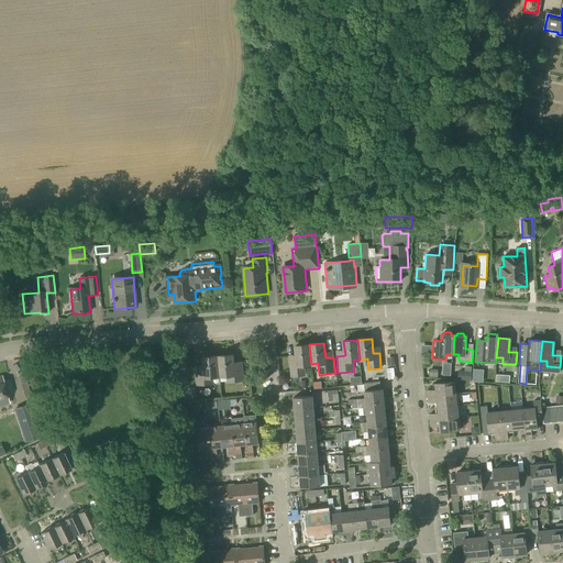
[(302,365),(311,364),(309,344),(296,346),(297,361),(290,362),(291,376),(304,375),(302,365)]
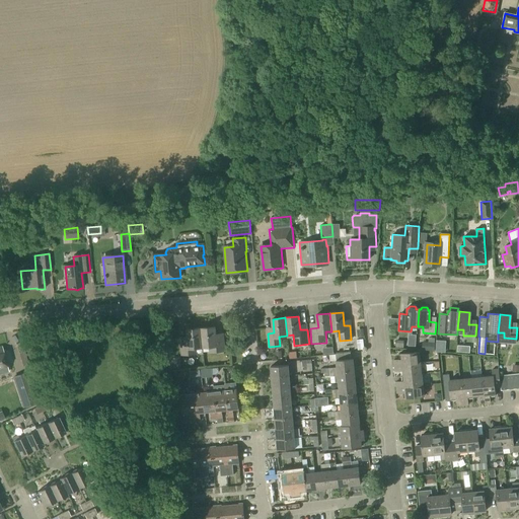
[(201,328),(203,347),(209,347),(210,353),(224,352),(222,338),(215,338),(214,327),(201,328)]
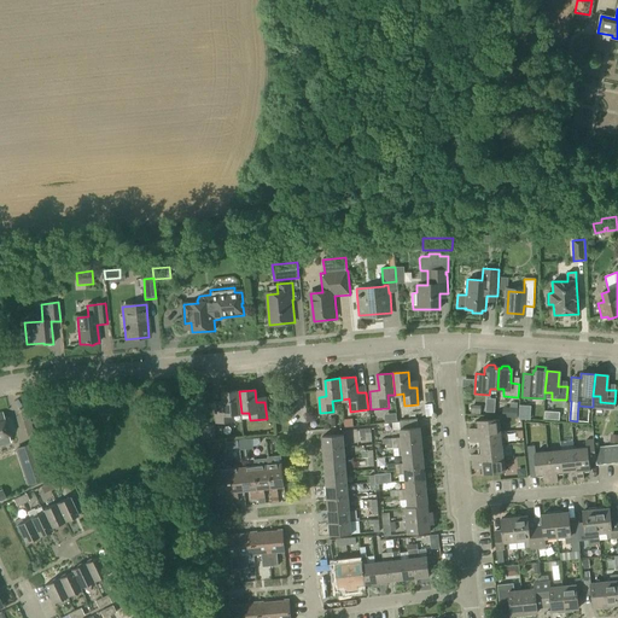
[(233,414),(242,413),(239,391),(222,392),(223,406),(214,407),(215,424),(234,421),(233,414)]
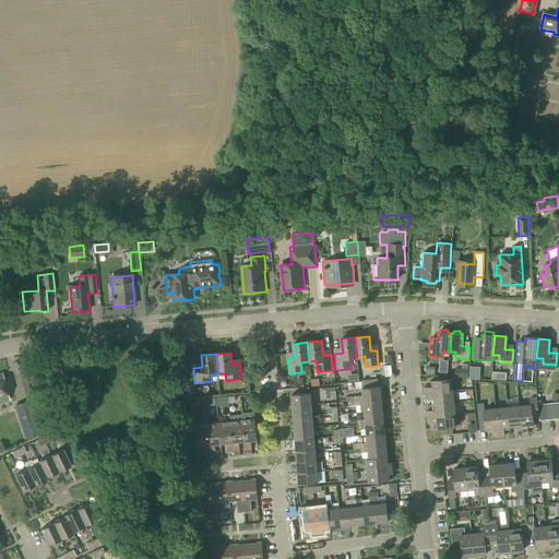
[(470,370),(468,370),(468,369),(455,368),(454,378),(467,378),(467,377),(468,377),(470,378),(470,370)]
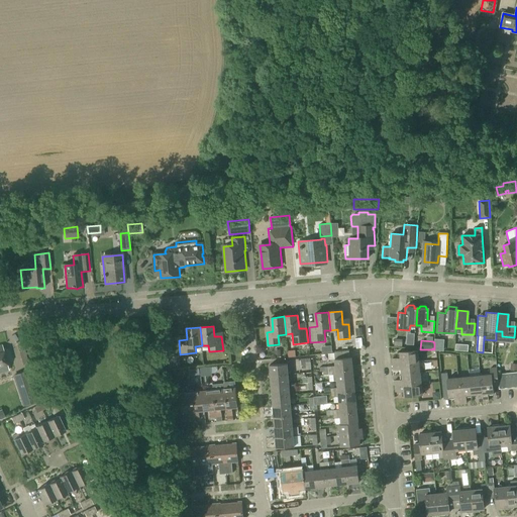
[(393,366),(419,363),(417,350),(400,352),(400,357),(392,358),(393,366)]
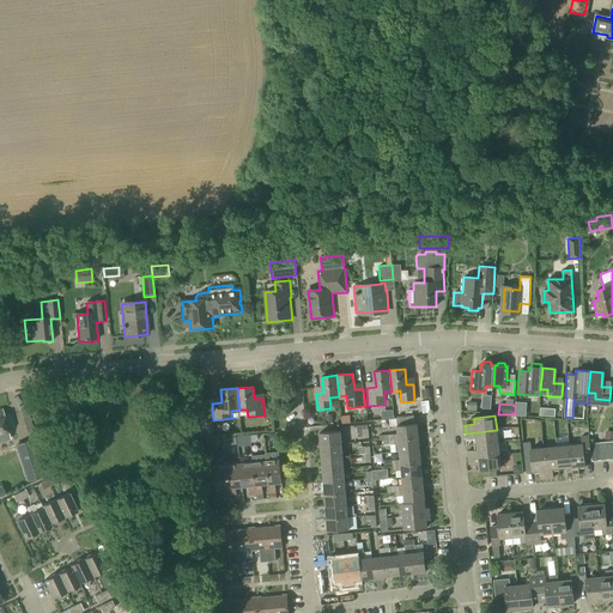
[(200,436),(213,435),(212,423),(204,423),(205,430),(200,431),(200,436)]
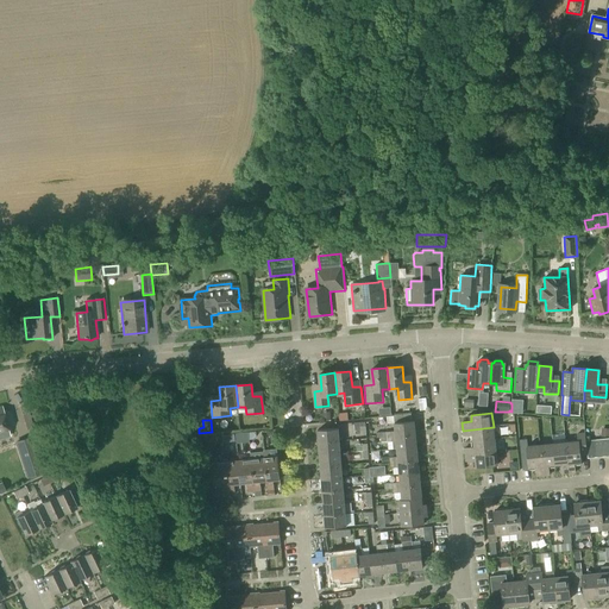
[(381,438),(415,434),(414,421),(395,422),(395,431),(380,433),(381,438)]
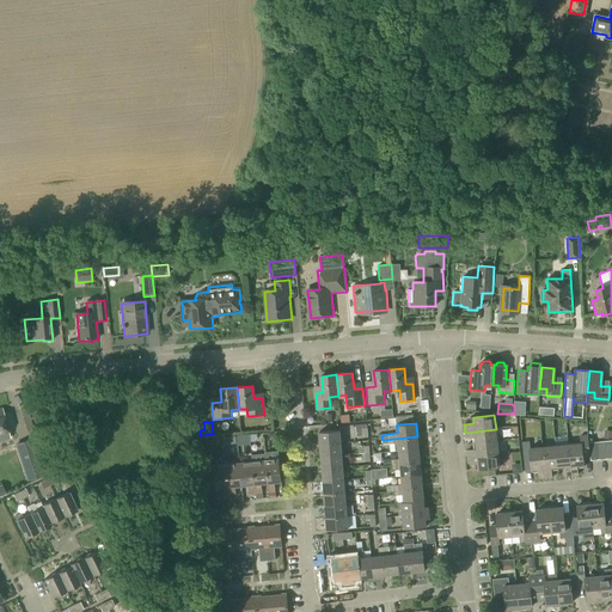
[(476,444),(497,442),(496,429),(465,433),(465,438),(475,436),(476,444)]
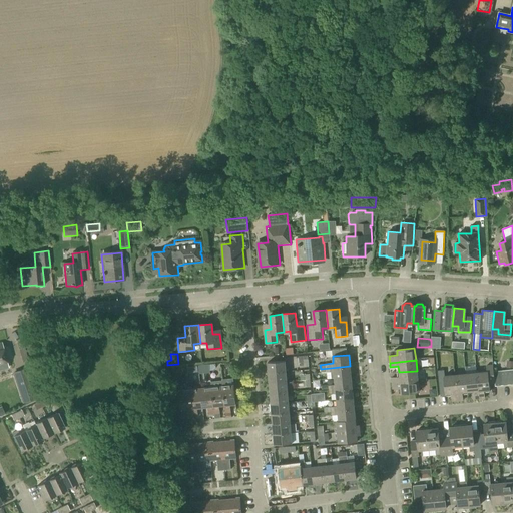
[(269,373),(286,372),(285,361),(268,363),(269,373)]
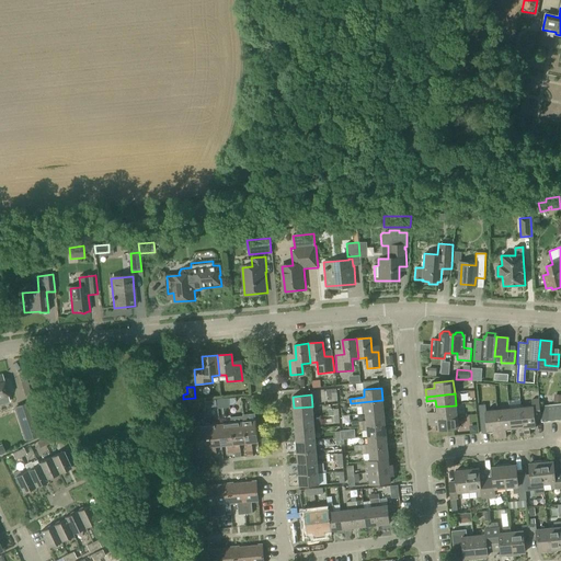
[(522,408),(524,436),(529,435),(529,426),(535,426),(535,420),(541,420),(539,399),(531,399),(533,407),(522,408)]
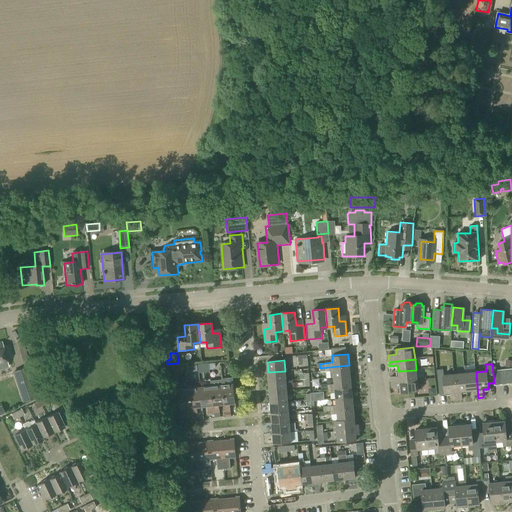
[(334,377),(350,375),(349,365),(320,368),(320,372),(330,371),(331,378),(334,377)]
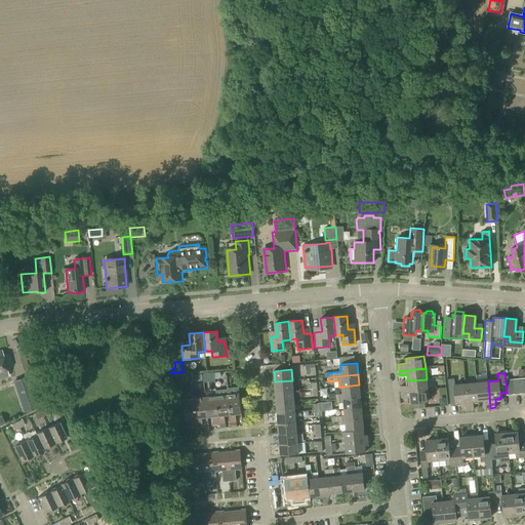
[(31,375),(13,380),(24,412),(41,407),(31,375)]
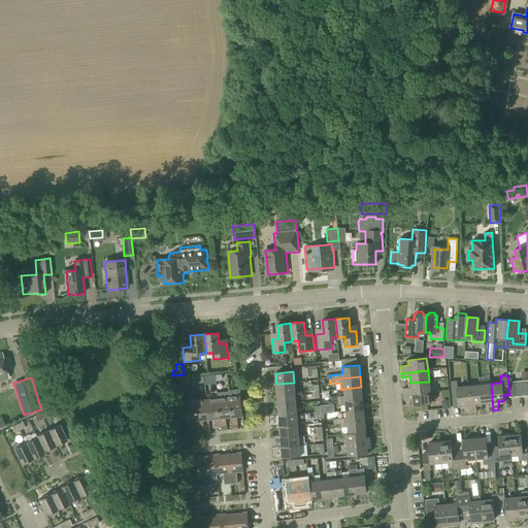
[(470,413),(468,386),(458,387),(457,381),(451,382),(452,397),(458,396),(459,405),(464,404),(465,413),(470,413)]
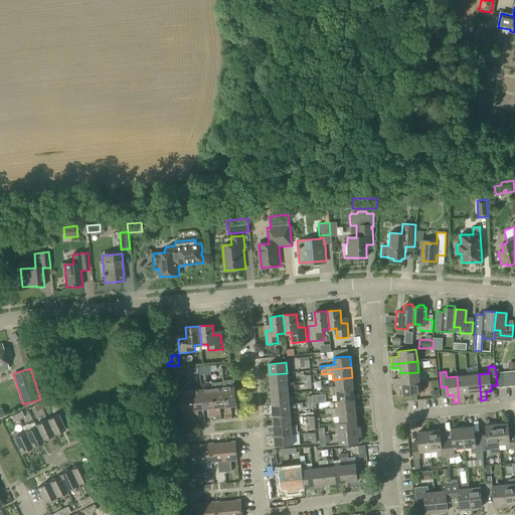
[(504,387),(511,386),(510,371),(503,372),(504,387)]
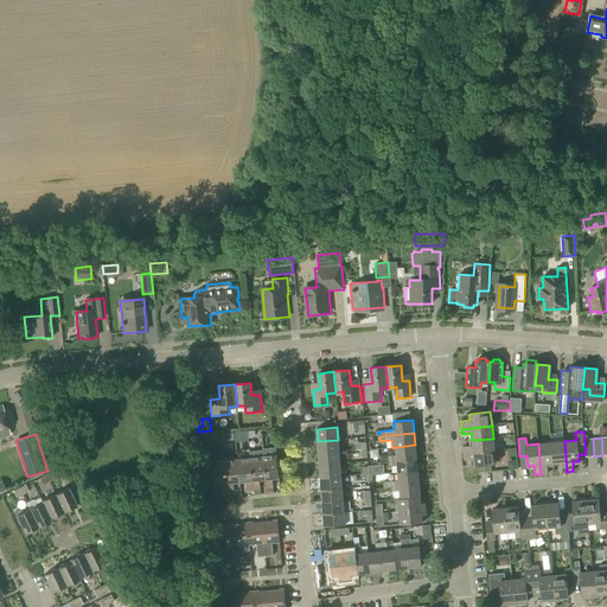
[(464,454),(494,451),(493,439),(472,440),(472,446),(462,447),(464,454)]
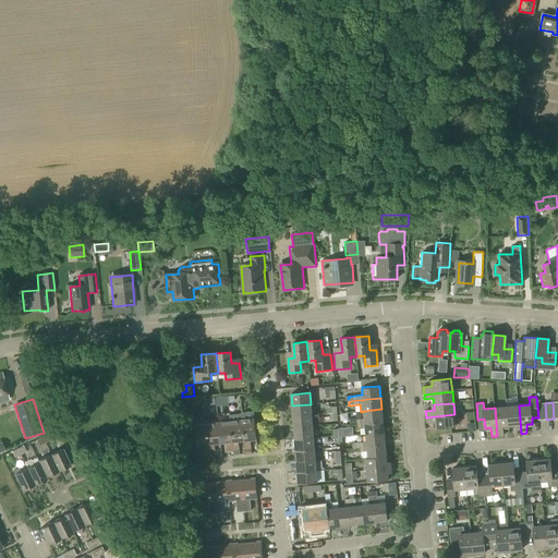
[(538,420),(546,420),(545,403),(537,404),(538,420)]
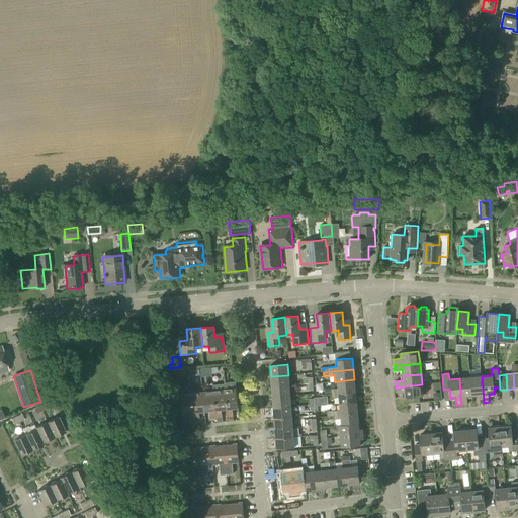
[(272,386),(288,385),(288,375),(271,376),(272,386)]
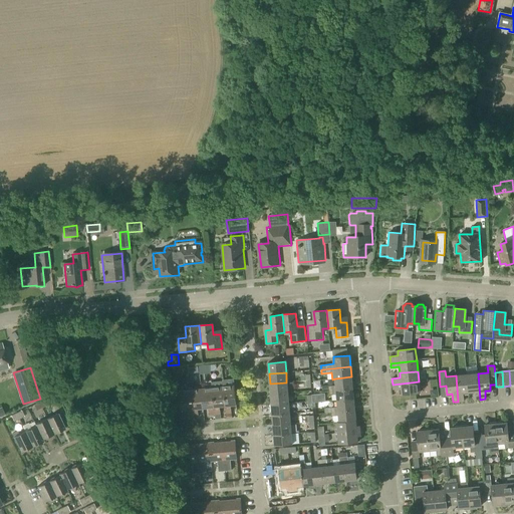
[(474,400),(480,400),(478,373),(467,374),(469,393),(474,392),(474,400)]
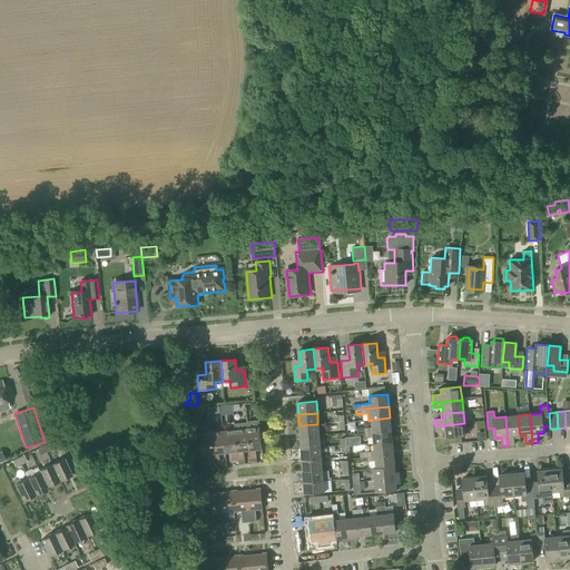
[(513,435),(520,435),(518,415),(505,416),(508,445),(514,444),(513,435)]
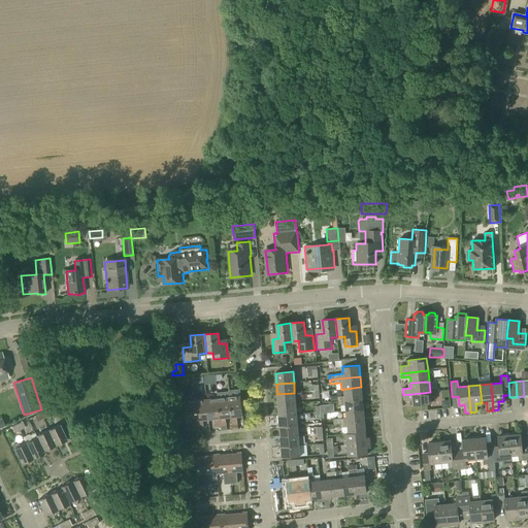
[(332,401),(362,398),(361,387),(344,389),(344,396),(337,397),(337,396),(330,396),(331,402),(332,402),(332,401)]
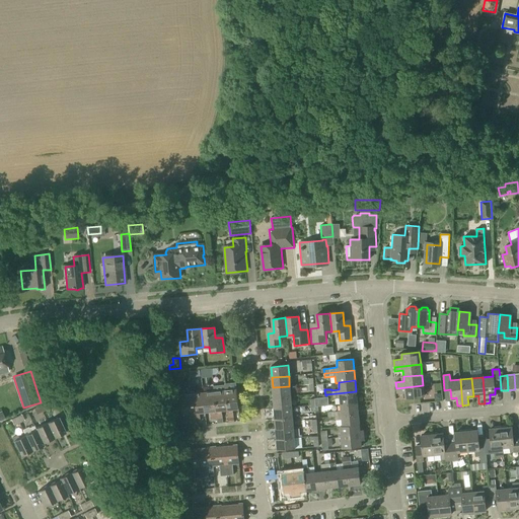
[(423,385),(396,388),(397,393),(405,392),(405,397),(424,396),(423,385)]
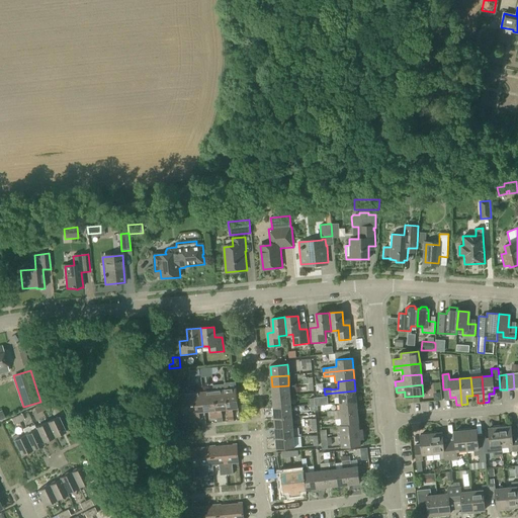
[(272,398),(289,396),(288,385),(272,386),(272,398)]
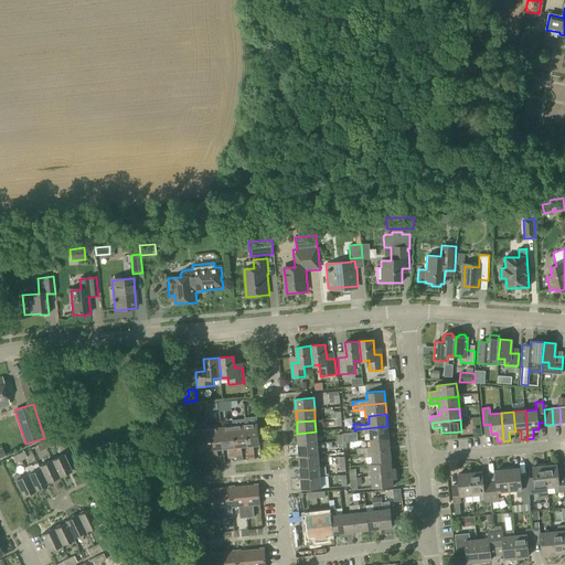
[(247,447),(247,456),(254,455),(253,446),(259,446),(257,424),(245,425),(247,447)]
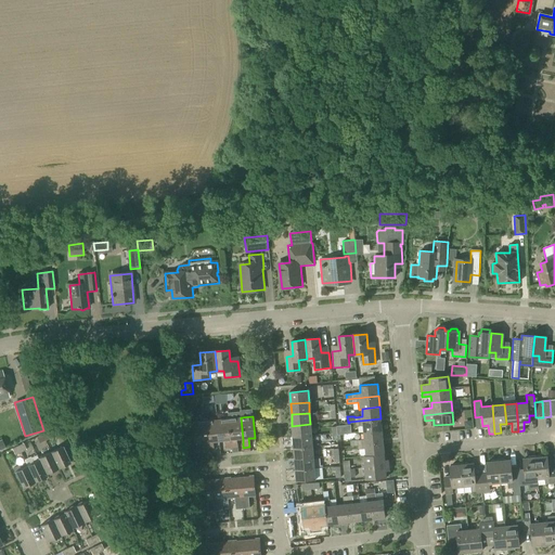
[(236,439),(243,439),(241,417),(229,418),(232,449),(237,448),(236,439)]
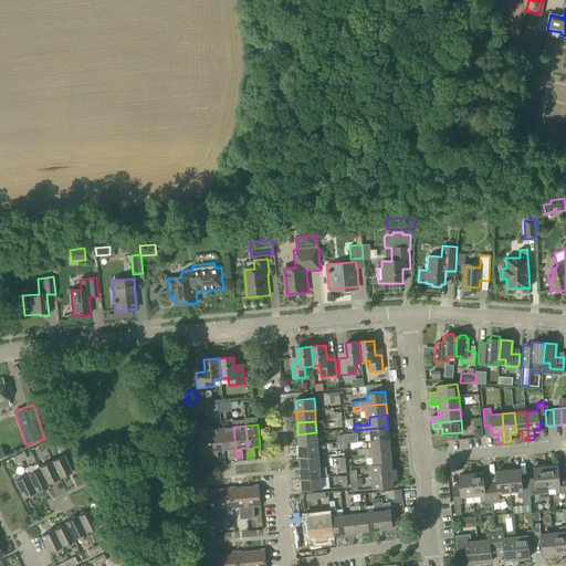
[(0,430),(0,444),(19,441),(16,427),(0,430)]
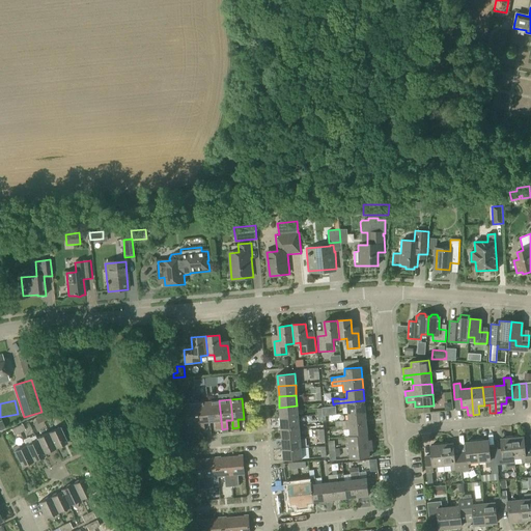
[(216,429),(222,429),(219,400),(207,401),(210,422),(215,421),(216,429)]
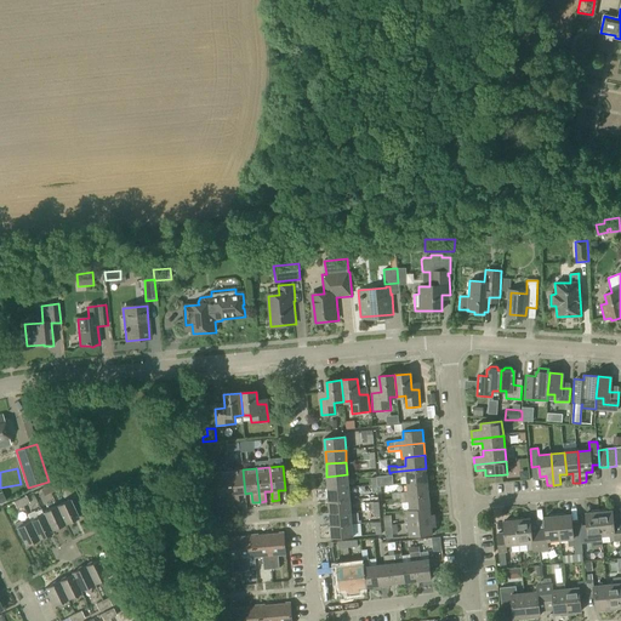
[(408,484),(427,482),(426,468),(391,472),(391,473),(392,478),(406,476),(408,484)]
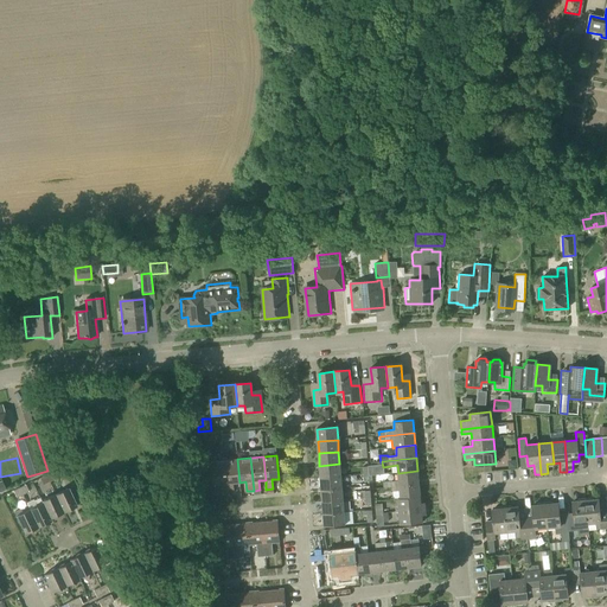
[(234,483),(240,483),(237,459),(224,460),(228,493),(234,492),(234,483)]
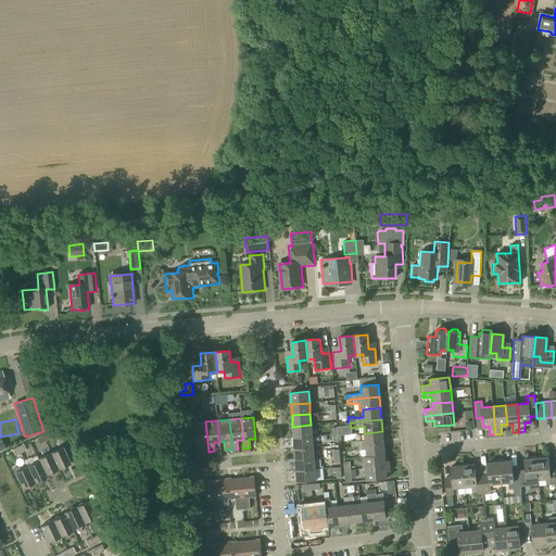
[(202,452),(209,452),(205,421),(193,422),(196,444),(201,443),(202,452)]
